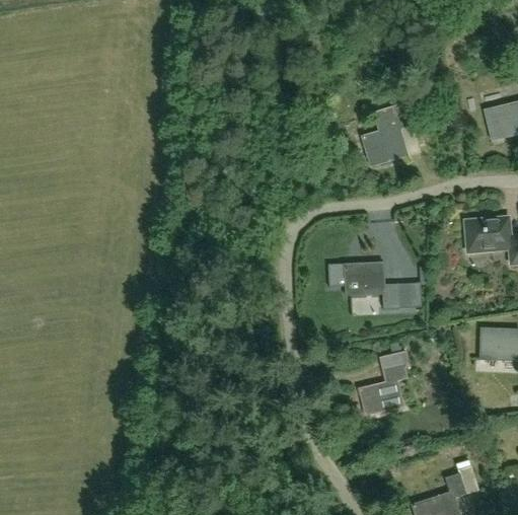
[(517,132),(517,100),(484,109),(491,139),(517,132)]
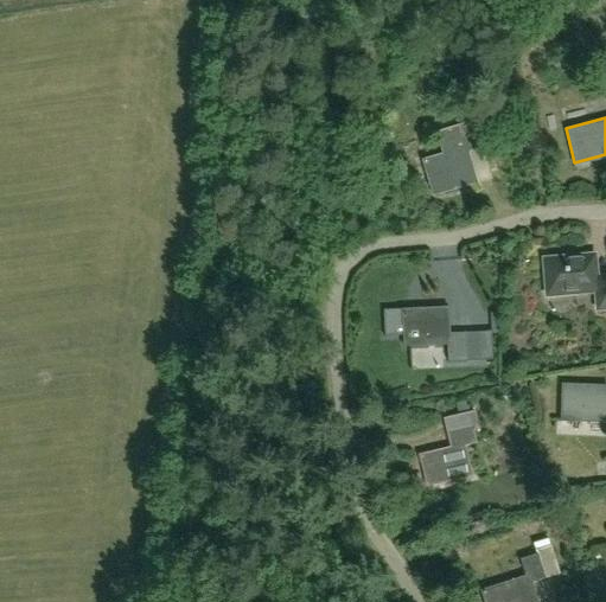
[(472,120),(459,123),(437,130),(442,152),(422,158),(432,193),(476,181),(467,149),(480,146),(472,120)]
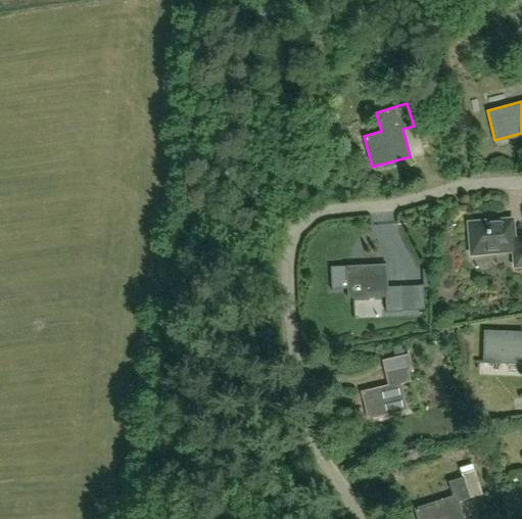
[(513,249),(513,258),(514,267),(521,265),(521,236),(512,238),(511,219),(468,222),(471,252),(513,249)]
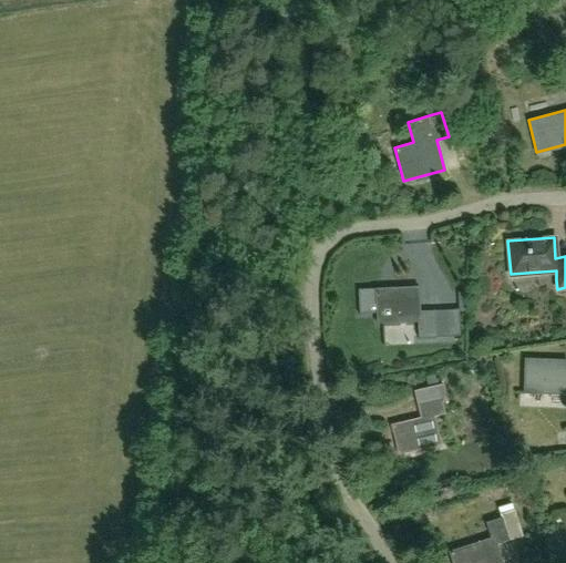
[(418,286),(377,288),(377,287),(357,288),(358,314),(376,313),(377,323),(417,320),(417,338),(435,337),(434,309),(419,310),(418,286)]
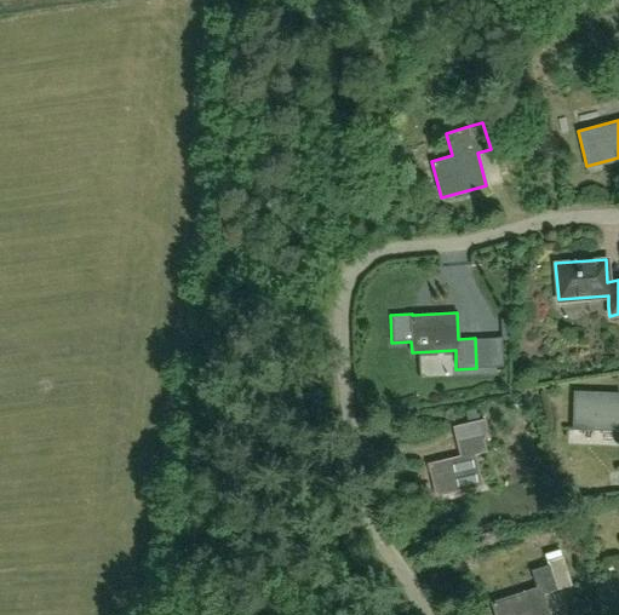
[(572,426),(618,429),(618,413),(618,391),(573,390),(572,426)]
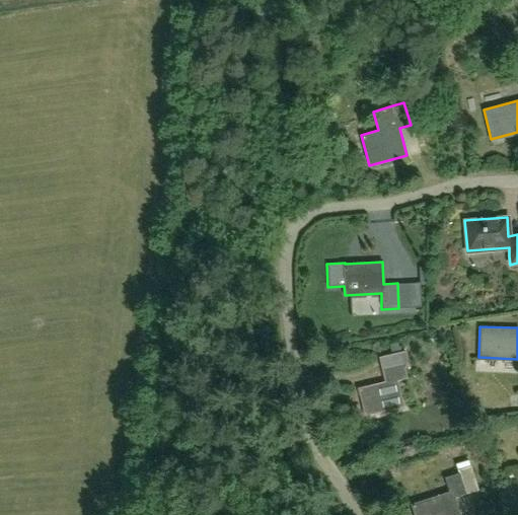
[(402,403),(396,378),(407,376),(403,365),(382,369),(384,380),(358,386),(364,413),(402,403)]
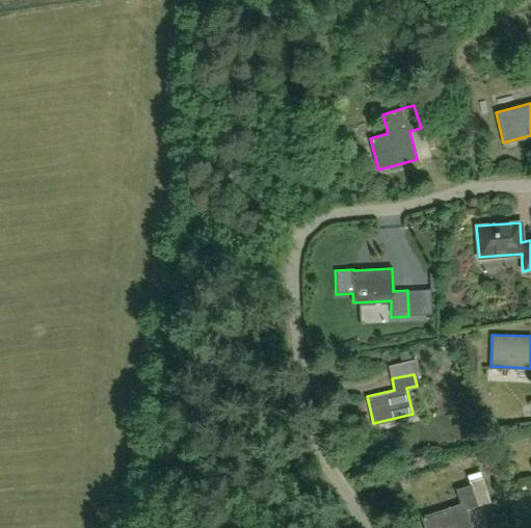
[(470,527),(463,509),(477,505),(470,484),(455,490),(460,504),(421,517),(424,527),(470,527)]
